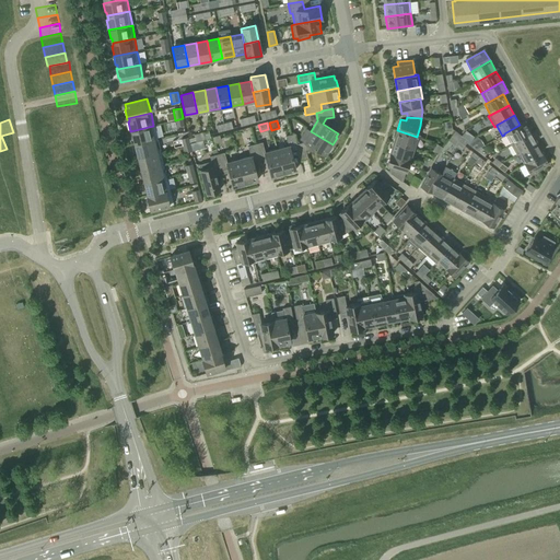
[(525,123),(520,125),(504,133),(504,135),(511,144),(531,132),(525,123)]
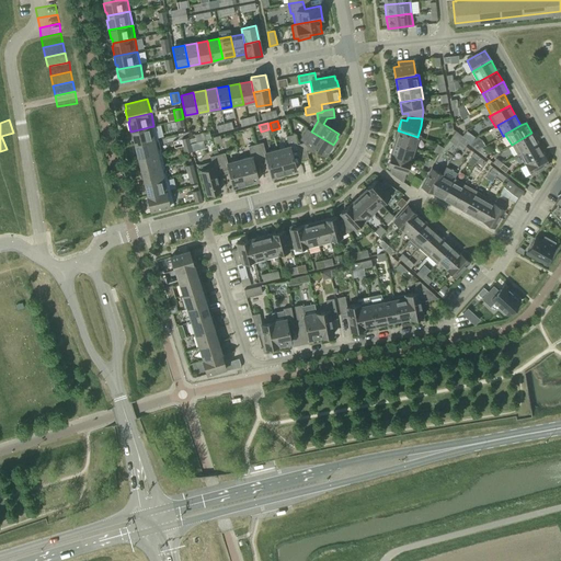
[(153,126),(130,132),(133,140),(134,140),(135,144),(157,138),(153,126)]
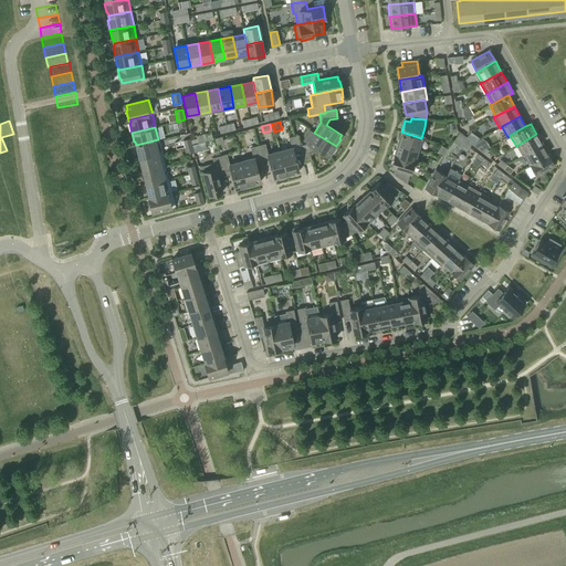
[(401,132),(397,144),(418,150),(421,138),(401,132)]
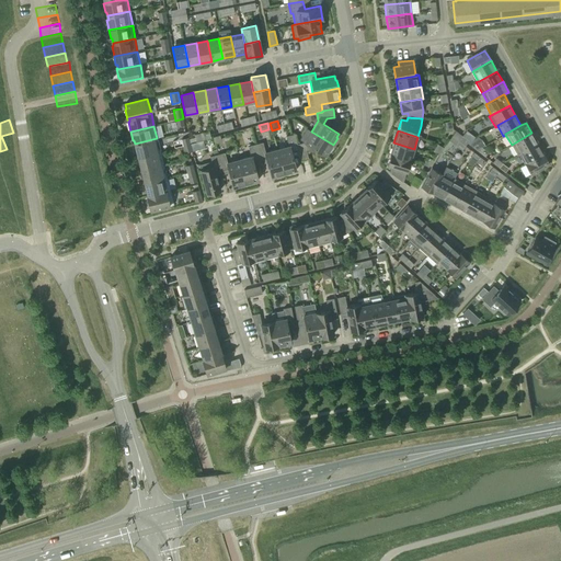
[(305,142),(297,145),(298,150),(300,161),(308,159),(306,150),(309,146),(325,156),(328,151),(329,152),(333,145),(311,132),(305,142)]
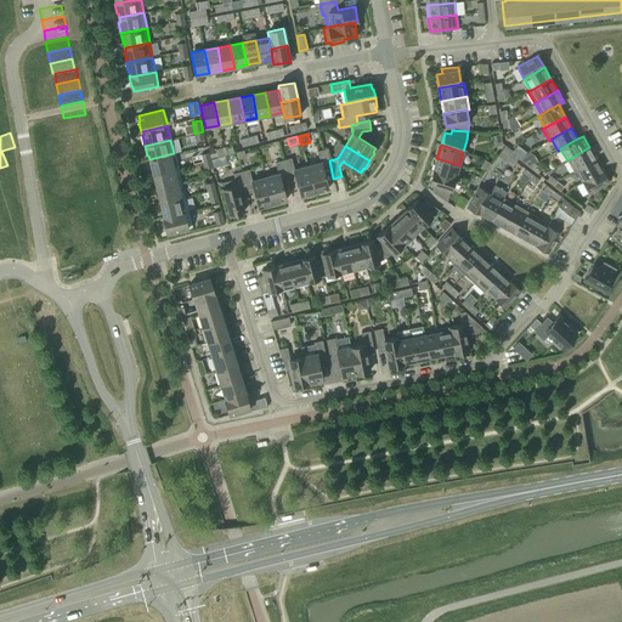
[(505,146),(502,151),(509,156),(513,151),(505,146)]
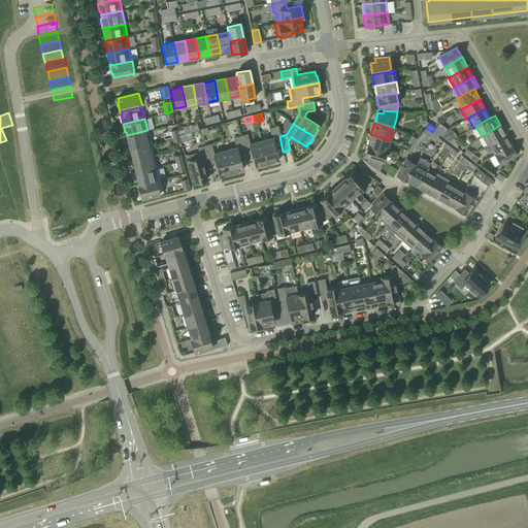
[(500,125),(482,136),(487,146),(489,145),(489,144),(505,135),(500,125)]
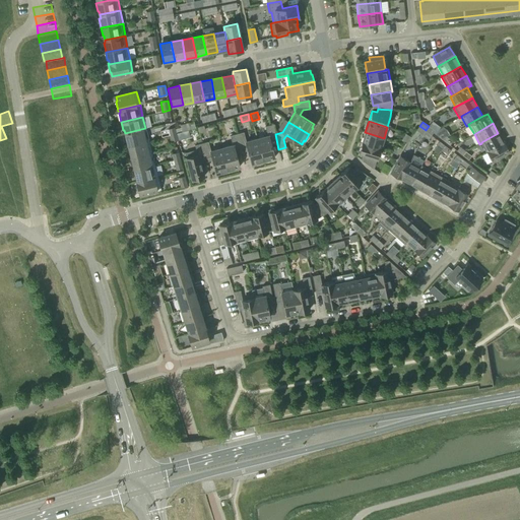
[(275,134),(273,124),(265,126),(268,136),(257,138),(263,163),(271,160),(270,158),(274,157),(270,141),(276,139),(275,134)]
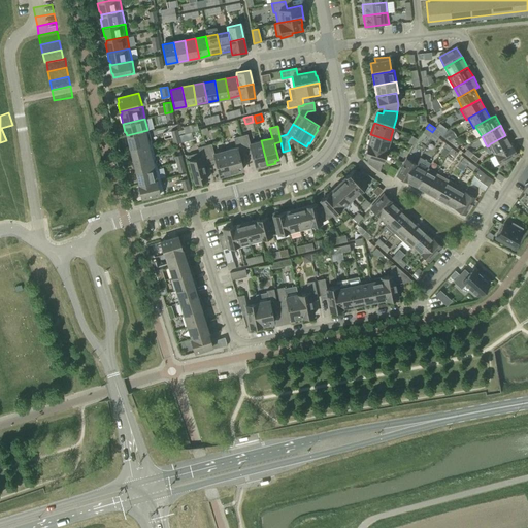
[(432,132),(426,128),(423,132),(428,137),(432,132)]
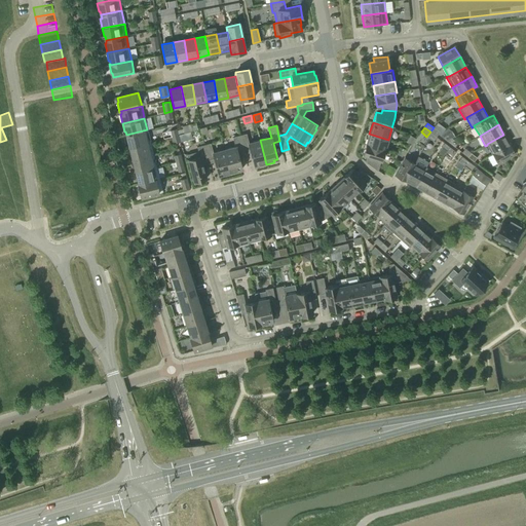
[(440,133),(434,127),(430,132),(436,137),(440,133)]
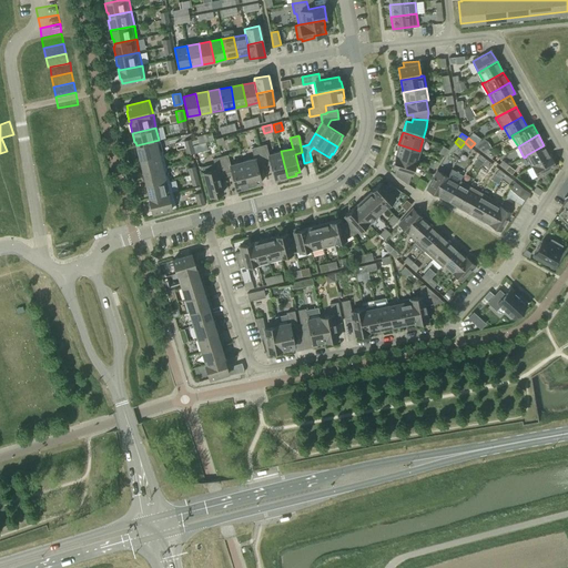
[(159,140),(137,145),(138,150),(137,150),(139,160),(162,153),(159,140)]
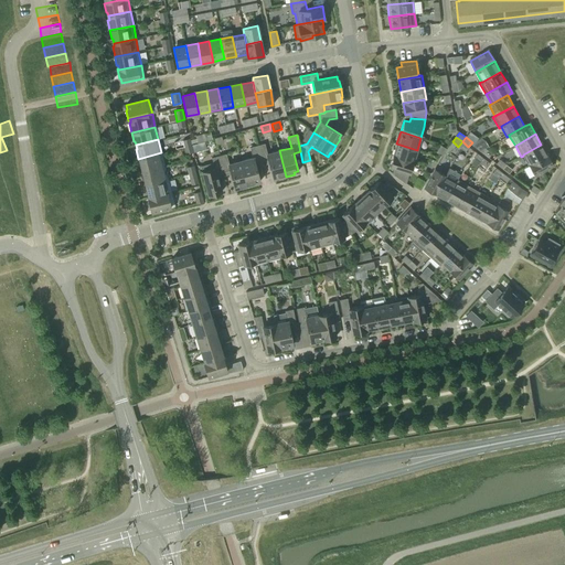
[(204,141),(191,145),(193,152),(206,149),(204,141)]
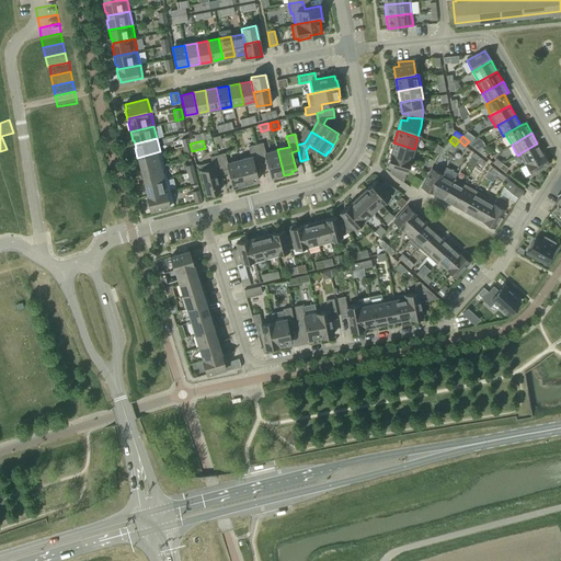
[(465,146),(459,140),(455,146),(461,150),(465,146)]
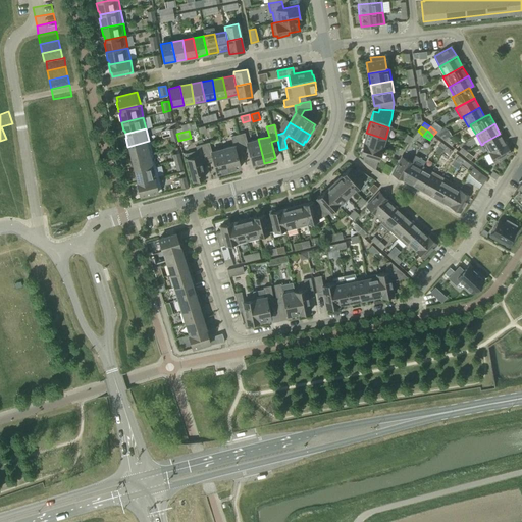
[(264,163),(258,139),(247,142),(245,133),(238,135),(242,149),(248,148),(252,164),(256,163),(257,165),(264,163)]
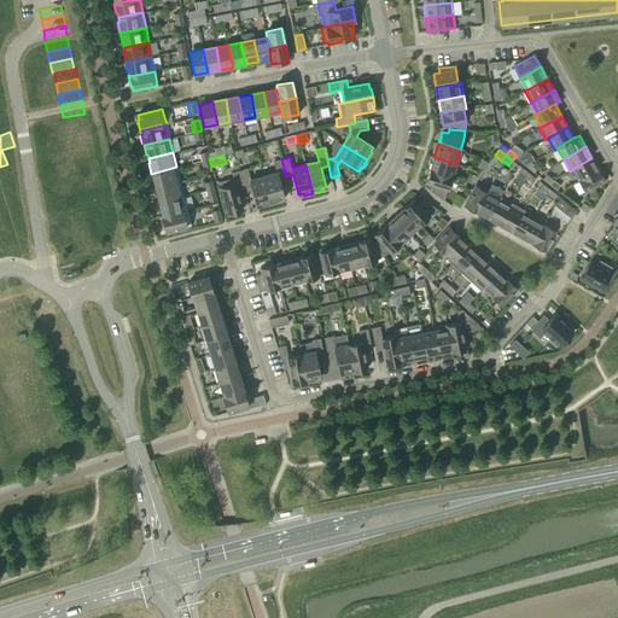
[(433,157),(430,169),(452,176),(456,164),(433,157)]
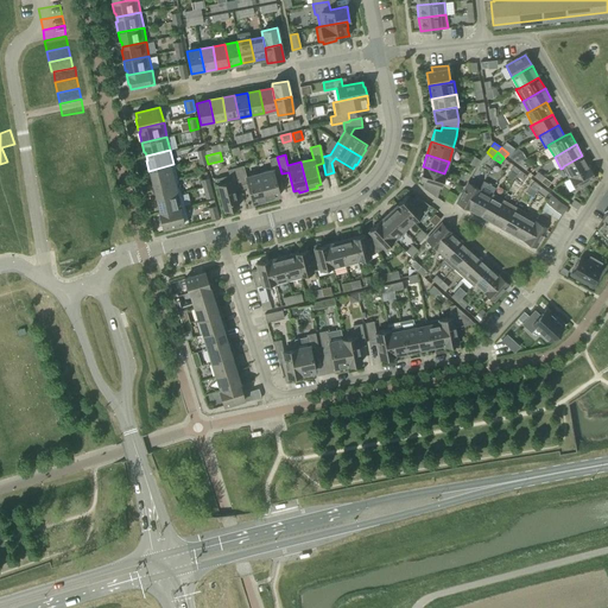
[(519,165),(523,160),(515,154),(512,159),(519,165)]
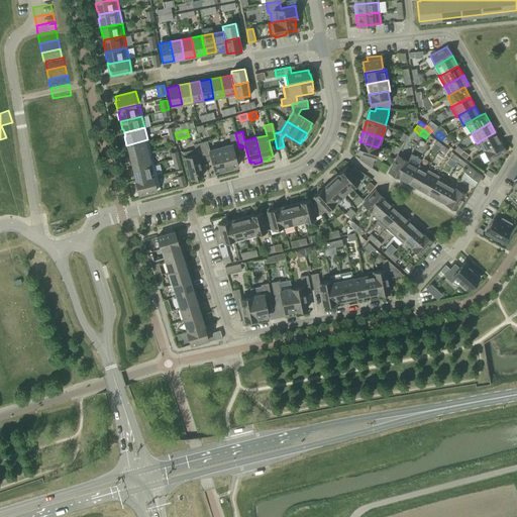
[(501,141),(495,132),(479,141),(479,142),(484,151),(501,141)]
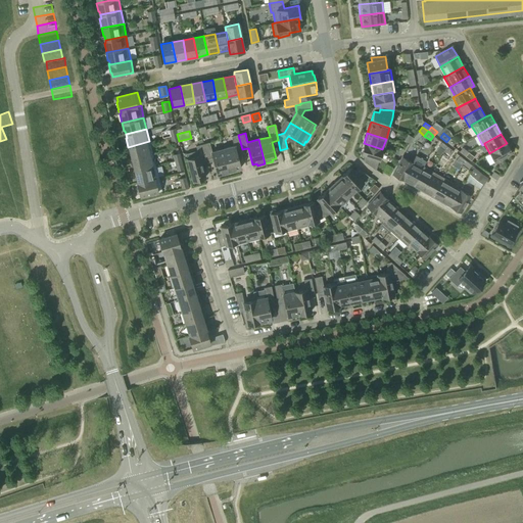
[(242,149),(238,135),(231,136),(234,146),(223,149),(229,173),(237,171),(236,170),(240,168),(236,151),(242,149)]
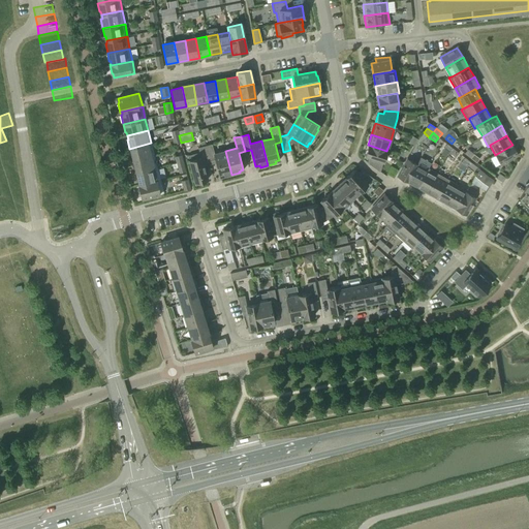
[(414,146),(418,139),(412,136),(408,143),(414,146)]
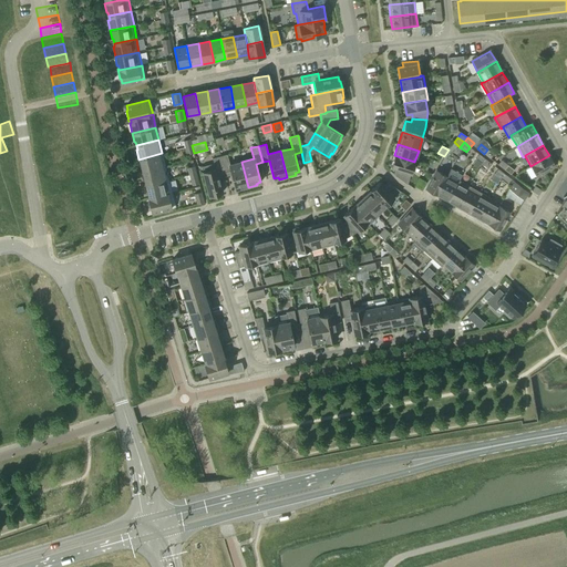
[(487,150),(484,154),(490,158),(494,154),(487,150)]
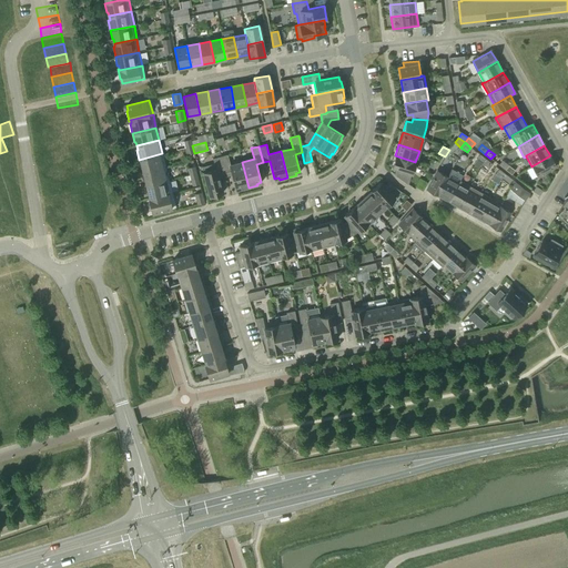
[(162,153),(139,160),(141,169),(142,169),(143,172),(165,166),(162,153)]
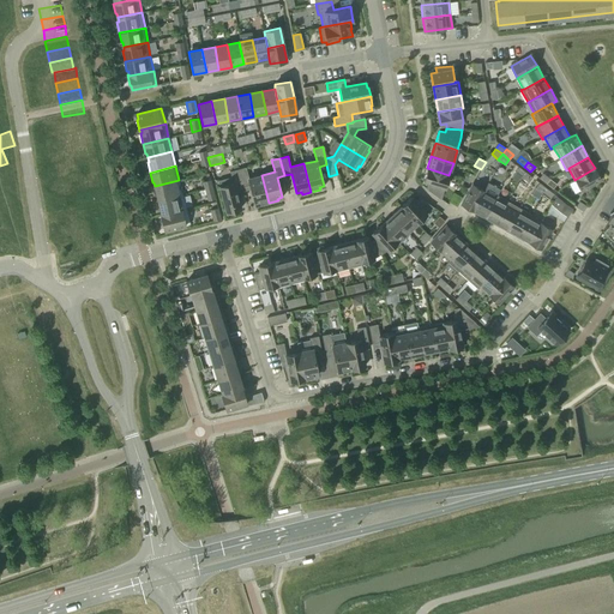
[(246,167),(238,169),(242,187),(250,185),(256,205),(260,204),(260,205),(269,203),(262,175),(248,179),(246,167)]
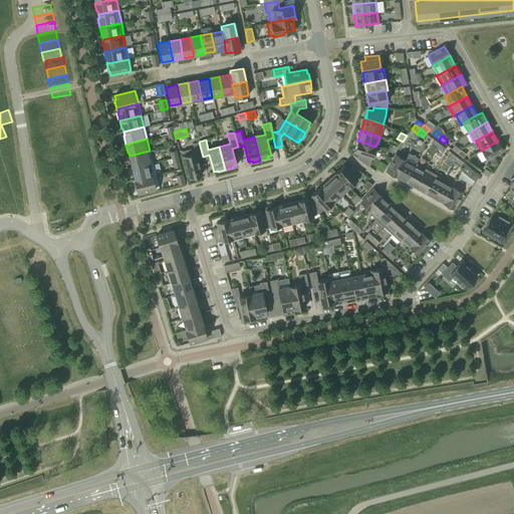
[(437,149),(440,145),(434,140),(431,144),(437,149)]
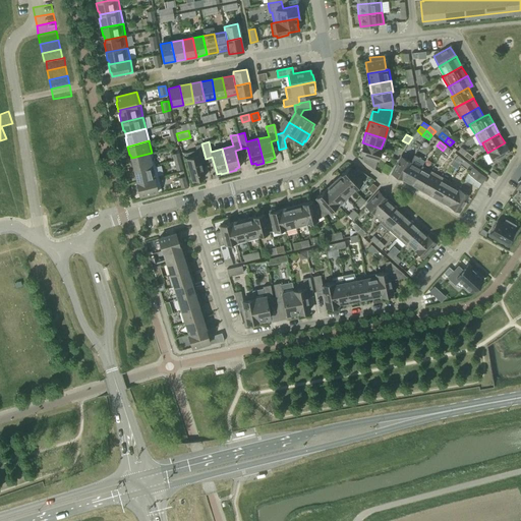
[(381,149),(362,142),(359,154),(364,155),(362,161),(374,169),(381,149)]
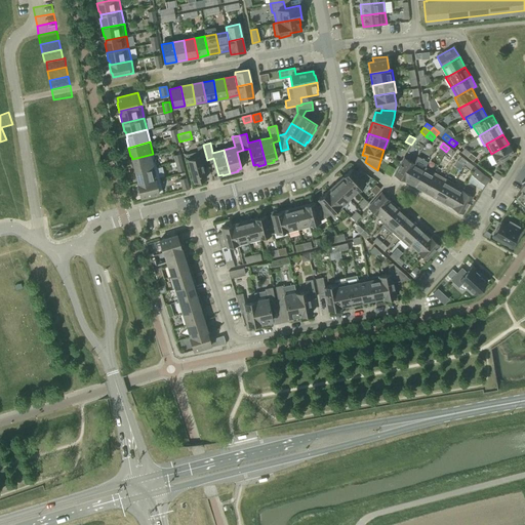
[(509,144),(491,154),(497,163),(514,154),(509,144)]
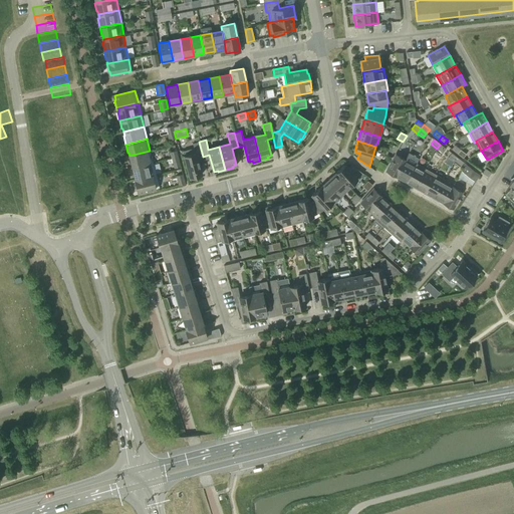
[(193,144),(194,148),(183,152),(190,179),(198,177),(198,176),(202,175),(197,158),(203,157),(199,142),(193,144)]
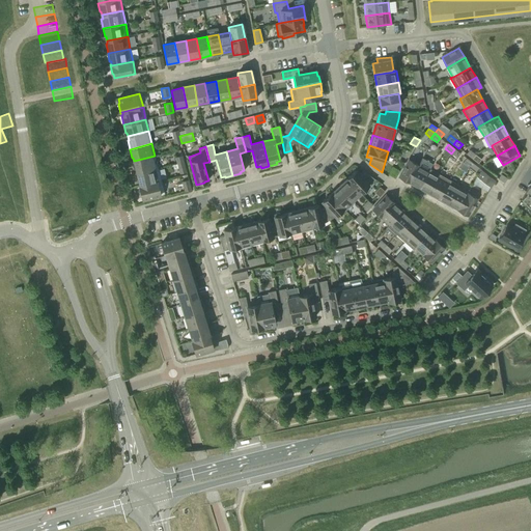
[(406,159),(410,151),(403,148),(399,155),(406,159)]
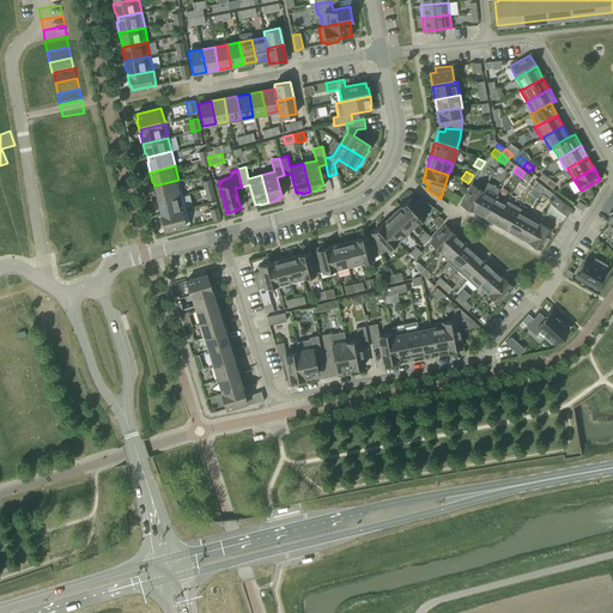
[(532,177),(525,173),(521,177),(528,182),(532,177)]
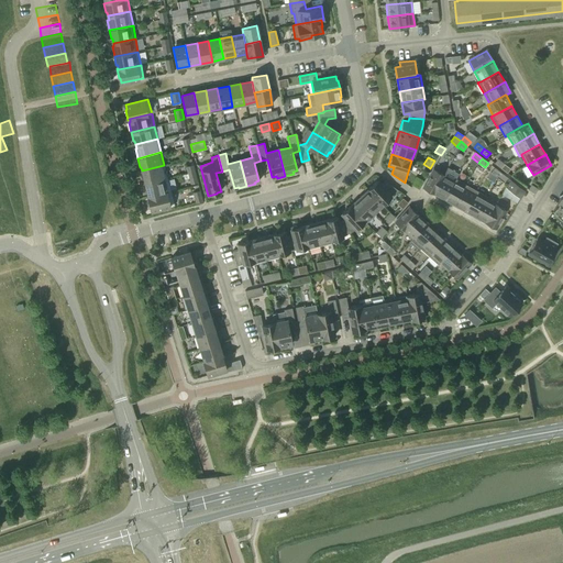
[(500,168),(504,164),(498,158),(494,163),(500,168)]
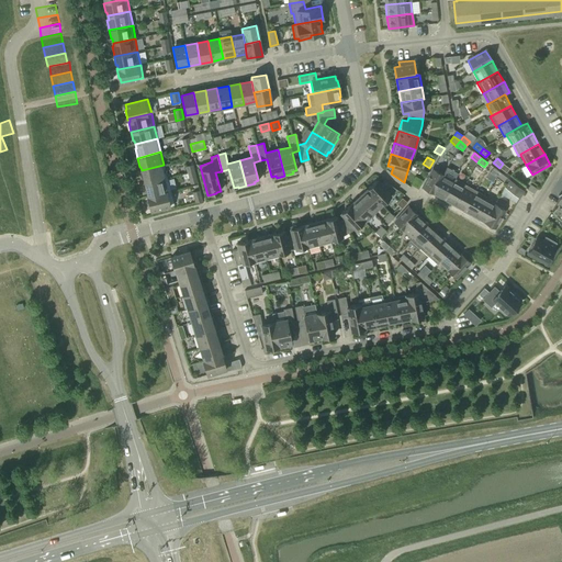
[(503,164),(499,168),(506,172),(509,168),(503,164)]
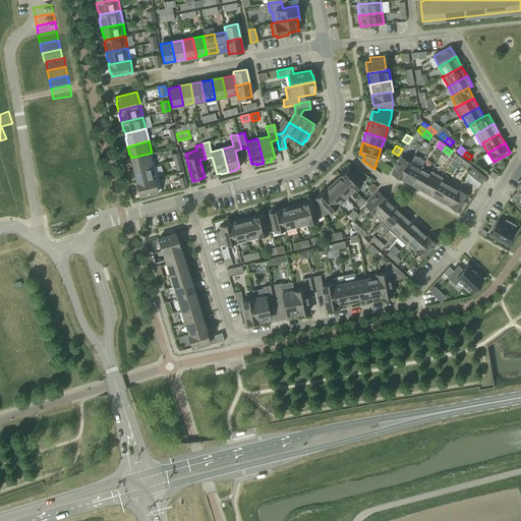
[(152,153),(131,158),(132,162),(131,162),(133,170),(155,165),(152,153)]
